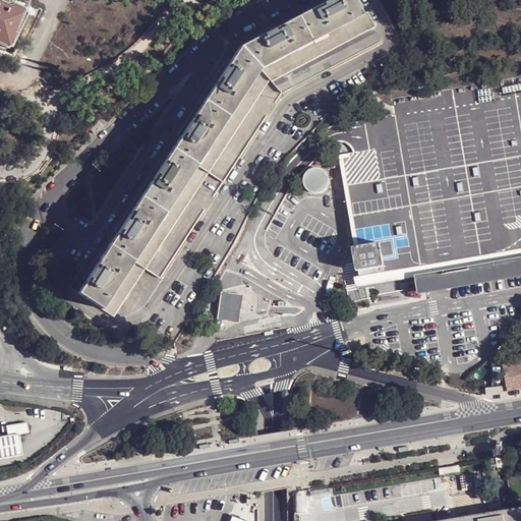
[(0,0),(0,43),(7,46),(8,45),(11,45),(26,12),(26,11),(25,10),(25,8),(12,2),(10,3),(8,3),(8,4),(0,0)]
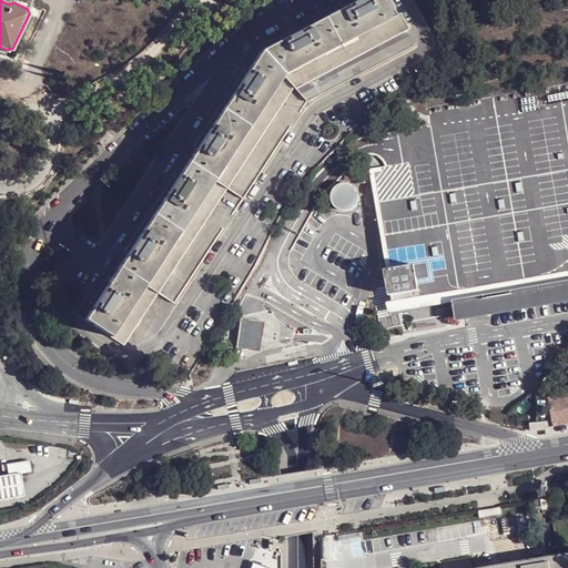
[(395,14),(387,0),(356,0),(353,2),(282,38),(263,48),(282,70),(377,21),(378,23),(395,14)]
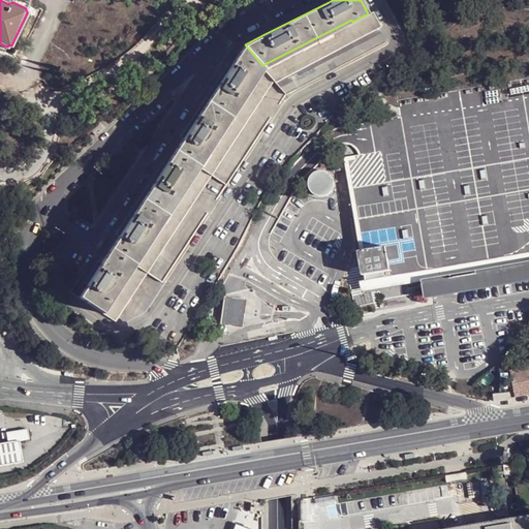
[(324,0),(261,32),(262,35),(329,2),(328,0),(324,0)]
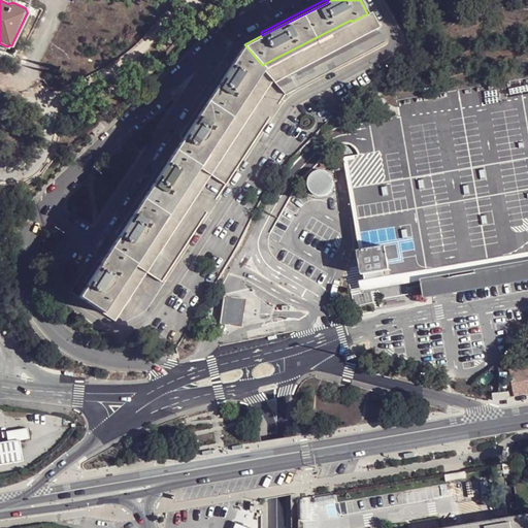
[(264,67),(273,79),(275,79),(380,26),(382,26),(374,10),(367,13),(352,22),(264,67)]
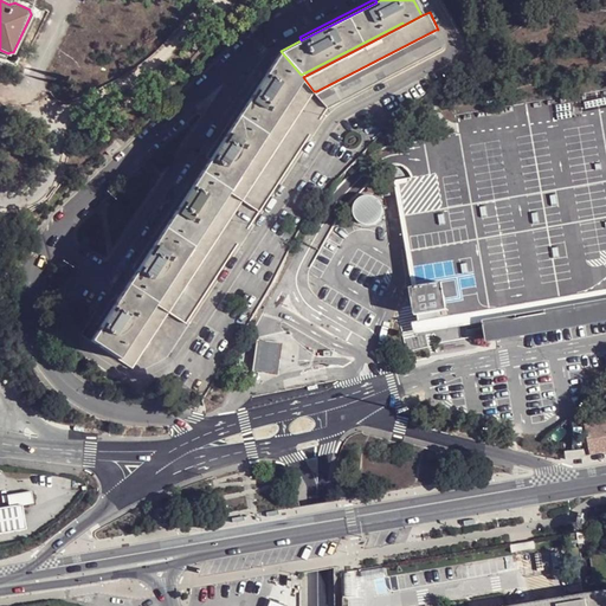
[(301,75),(303,77),(404,25),(403,23),(301,75)]
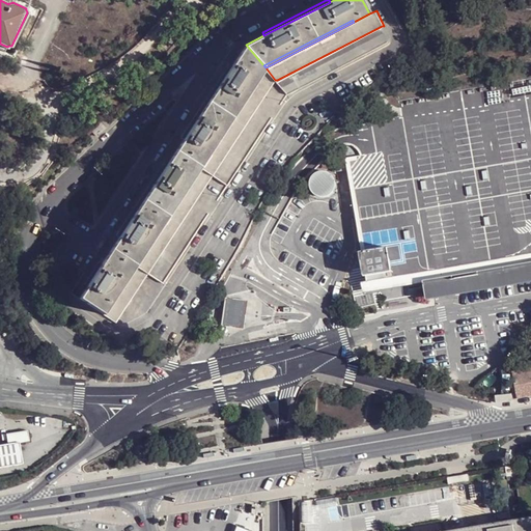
[(389,40),(382,26),(277,80),(288,92),(389,40)]
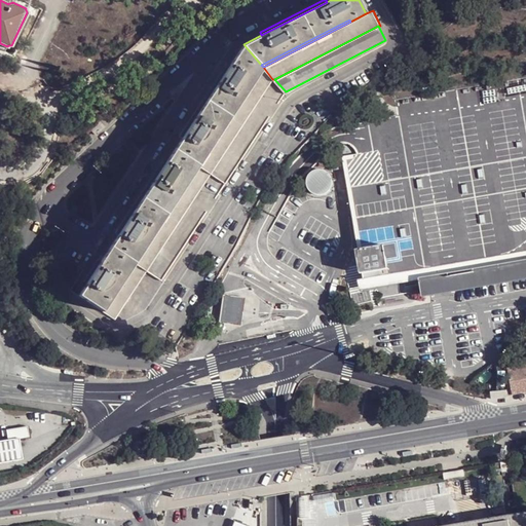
[(261,65),(243,44),(231,62),(228,67),(224,74),(187,130),(183,137),(167,159),(165,164),(160,171),(122,228),(119,233),(102,260),(91,276),(87,282),(80,294),(104,310),(113,296),(111,294),(261,65)]
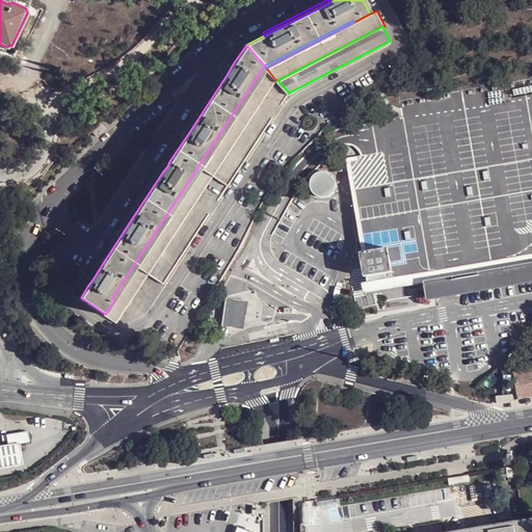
[(112,297),(114,299),(202,166),(266,68),(264,65),(112,297)]
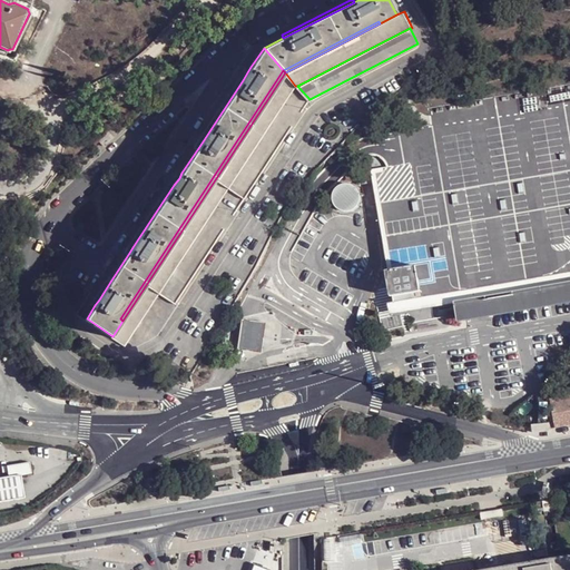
[(229,186),(295,86),(285,72),(216,178),(229,186)]
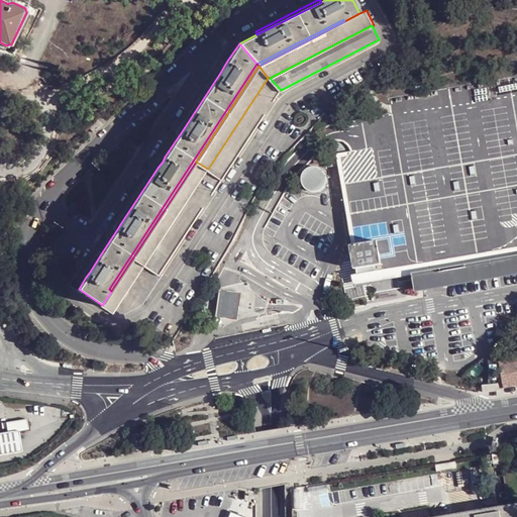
[(220,73),(217,71),(181,127),(184,128),(220,73)]
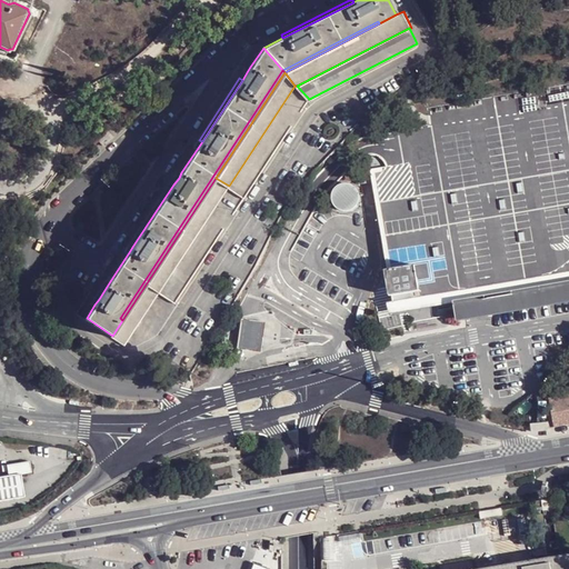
[(568,83),(435,107),(438,123),(423,126),(403,129),(407,149),(409,161),(391,165),(377,167),(392,266),(419,261),(425,287),(426,287),(428,292),(568,269),(568,83)]
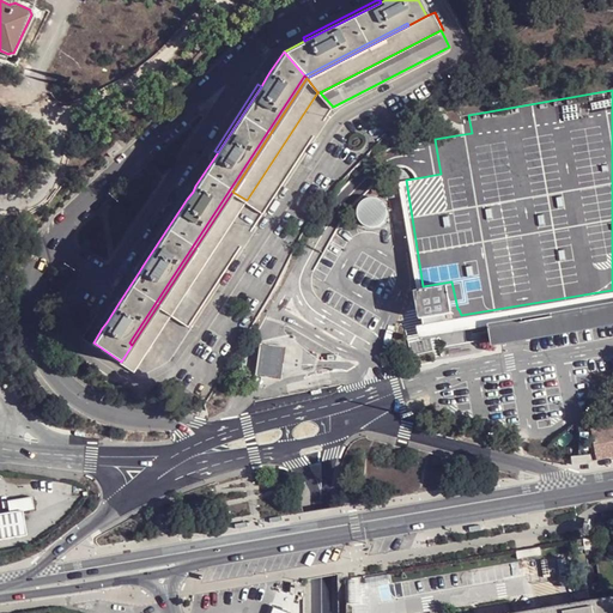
[(121,149),(114,140),(105,149),(113,157),(121,149)]
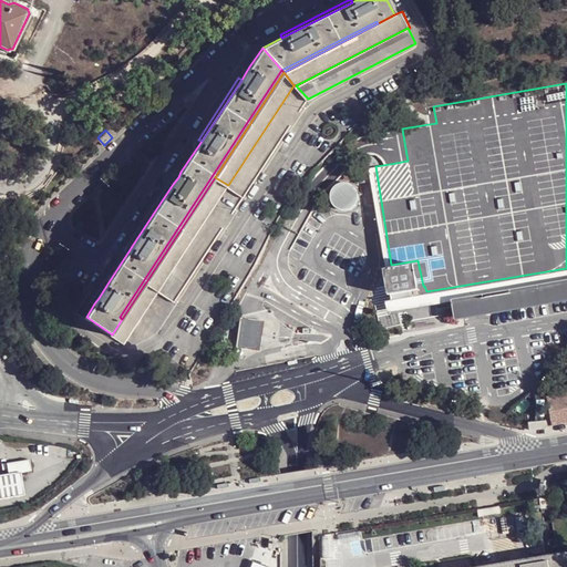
[(228,185),(215,177),(122,319),(112,334),(125,343),(160,291),(228,185)]
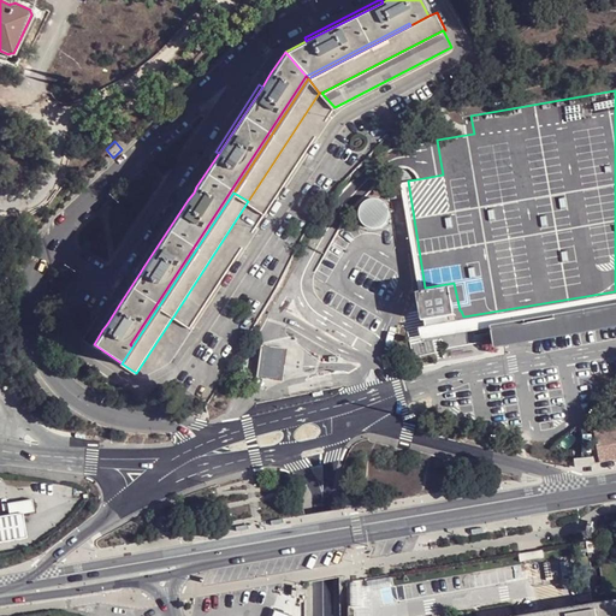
[(188,200),(185,197),(140,265),(143,267),(188,200)]
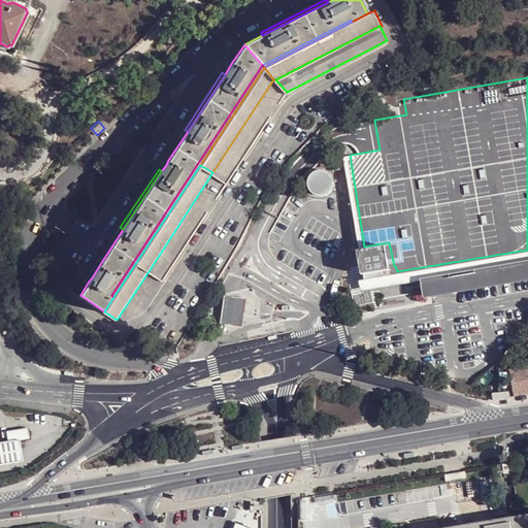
[(326,170),(321,169),(316,171),(311,174),(308,179),(308,185),(310,190),(315,194),(320,196),(326,195),(330,193),(334,188),(335,183),(334,177),(331,173),(326,170)]
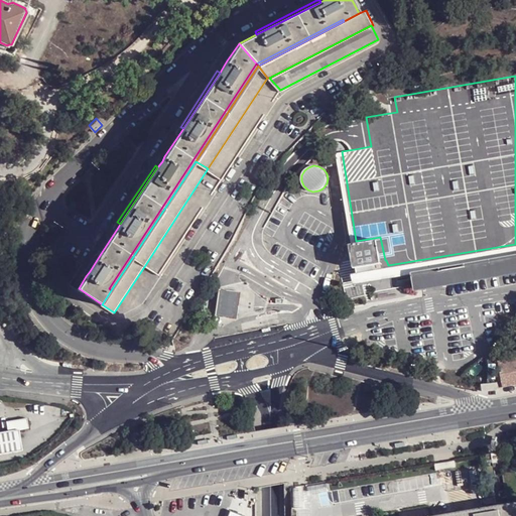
[(354,242),(357,264),(359,264),(385,260),(380,237),(356,241),(354,242)]
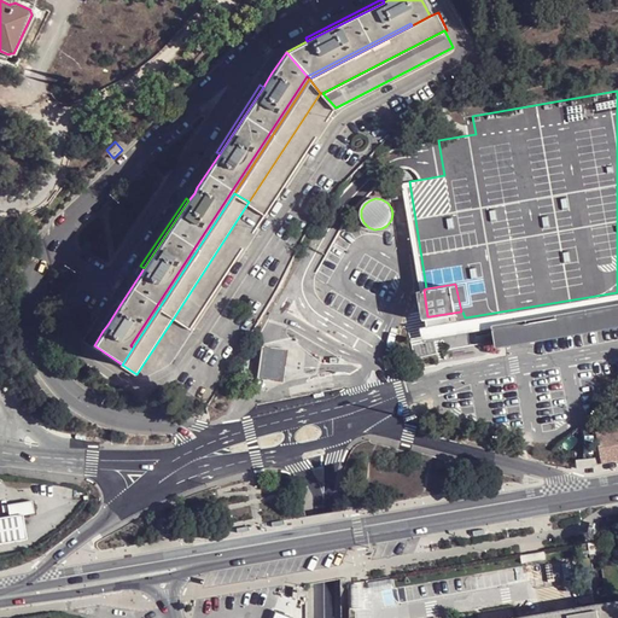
[(432,322),(425,324),(429,343),(518,330),(617,313),(617,292),(465,318),(432,322)]
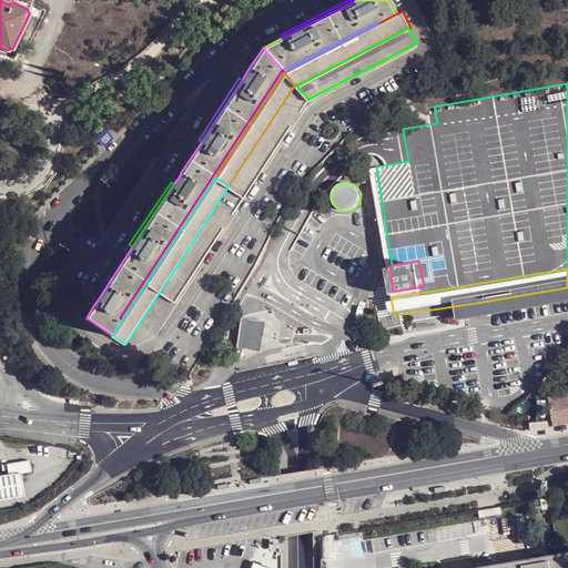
[(110,281),(108,277),(95,297),(99,298),(110,281)]
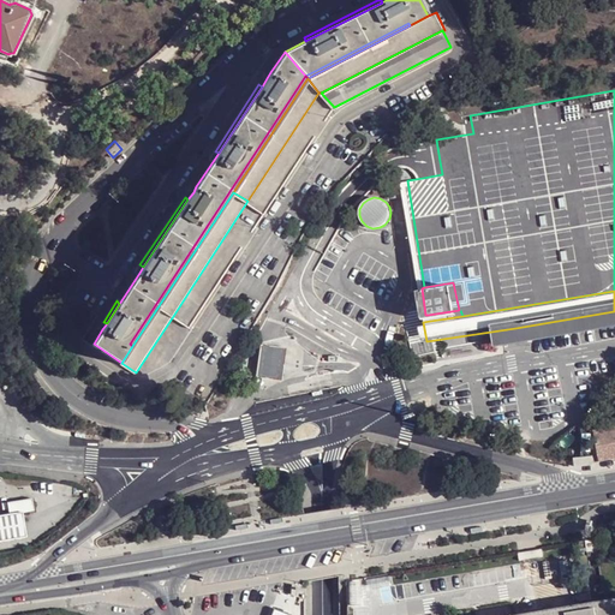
[(463,316),(460,310),(459,310),(428,315),(430,321),(463,316)]
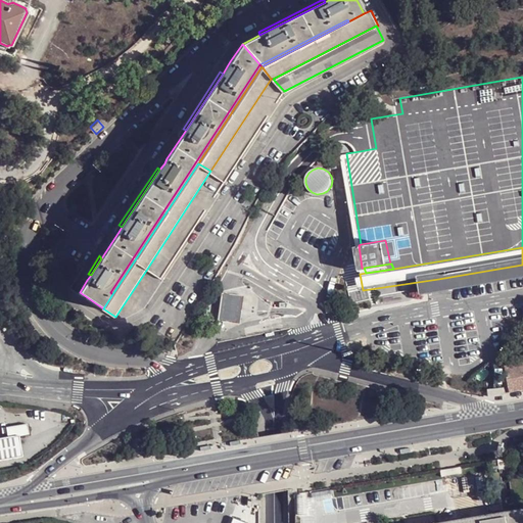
[(224,293),(220,321),(240,324),(242,311),(244,296),(230,294),(224,293)]
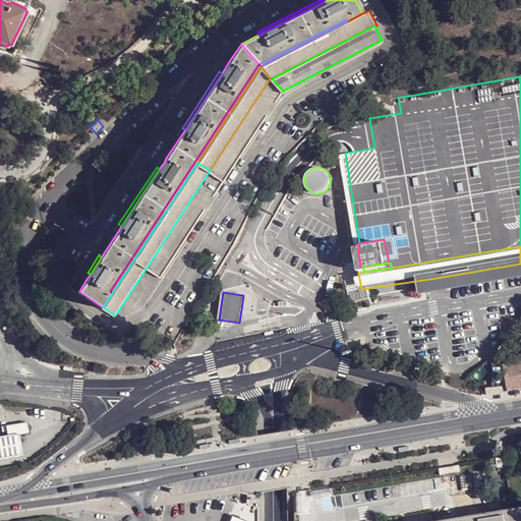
[(505,349),(498,356),(499,359),(507,353),(505,349)]
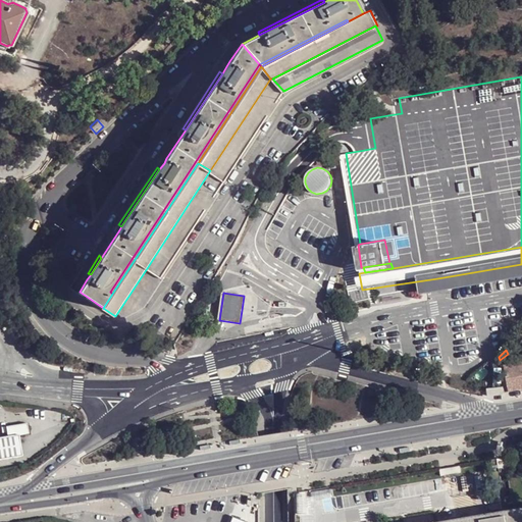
[(499,357),(491,363),(491,365),(501,363),(500,360),(499,357)]
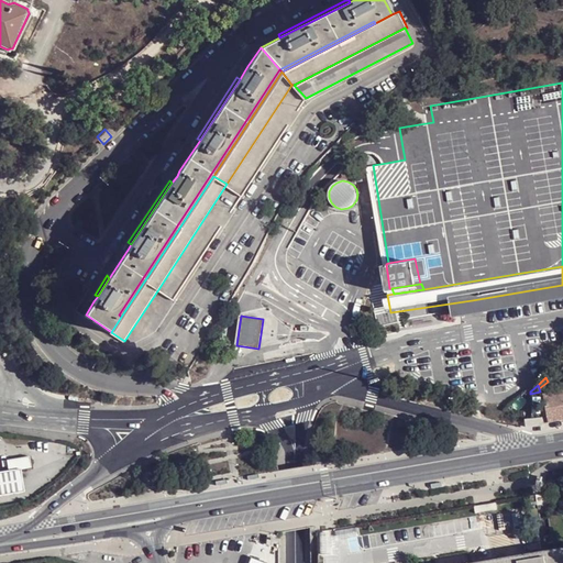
[(562,405),(560,397),(559,396),(544,396),(547,409),(549,408),(562,405)]
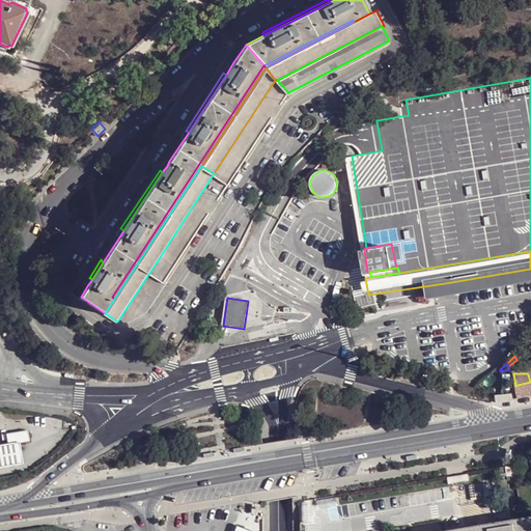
[(518,385),(521,395),(525,393),(530,391),(530,385),(530,382),(518,385)]
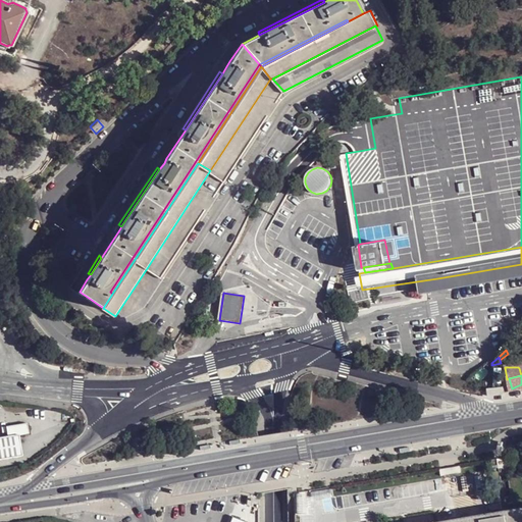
[(489,389),(490,397),(502,396),(506,394),(505,387),(489,389)]
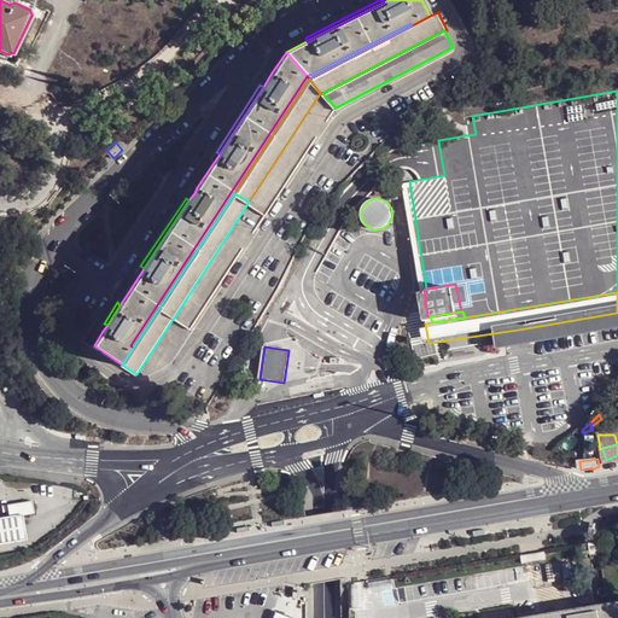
[(11,516),(0,517),(0,542),(29,537),(24,513),(35,512),(34,500),(9,503),(11,516)]
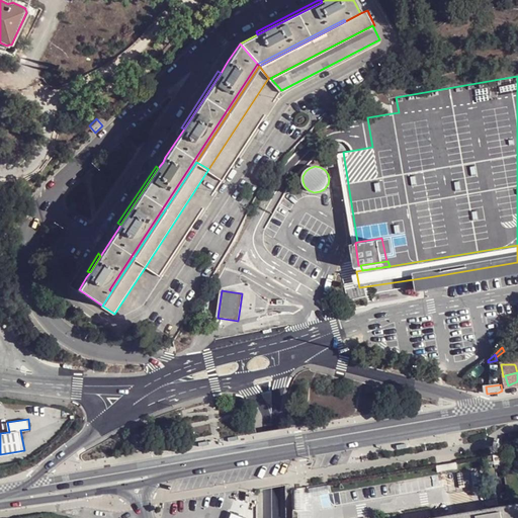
[(517,517),(517,472),(506,476),(511,505),(489,509),(490,514),(467,517),(466,517),(466,516),(452,517),(517,517)]
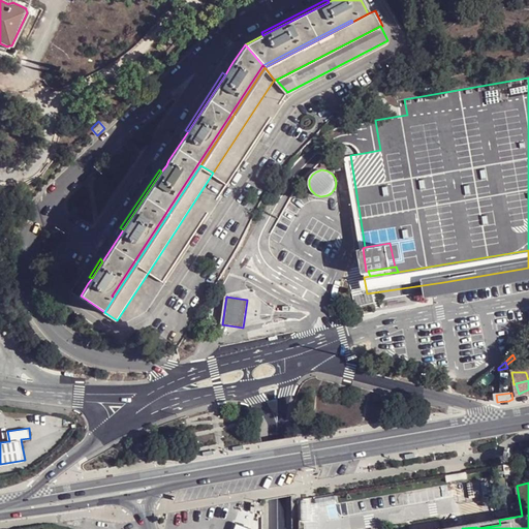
[(499,520),(440,528),(462,528),(476,527),(476,528),(477,528),(500,525),(499,520)]
